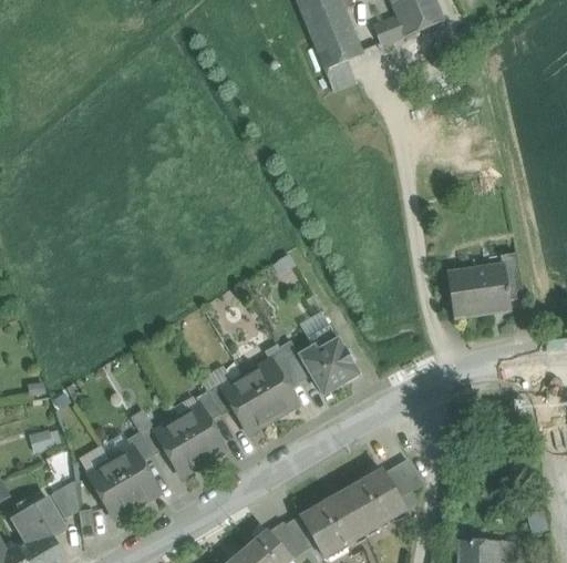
[(297,0),(325,69),(348,59),(363,52),(341,0),(297,0)]
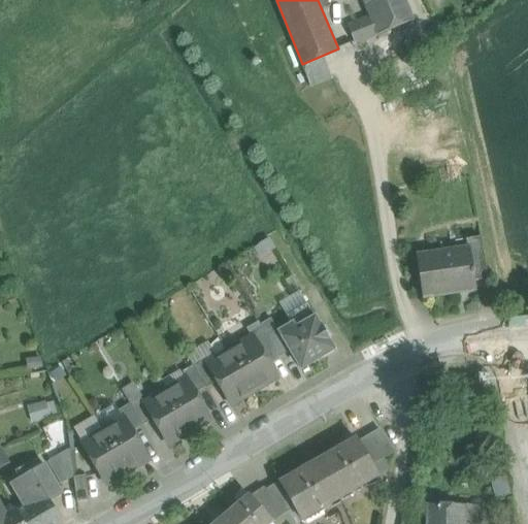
[(364,0),(369,14),(377,32),(413,18),(405,0),(364,0)]
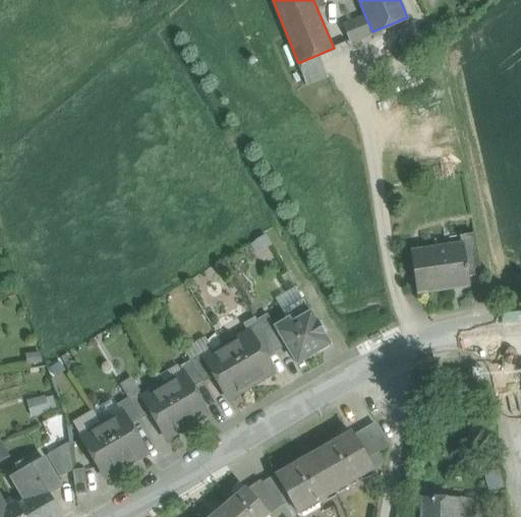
[(364,14),(343,23),(350,41),(372,32),(364,14)]
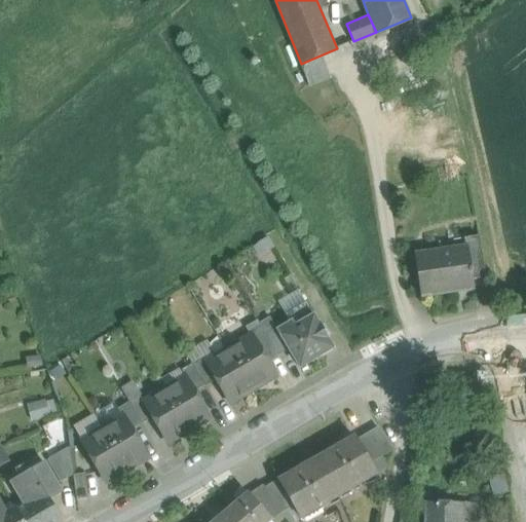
[(323,54),(301,64),(308,82),(331,73),(323,54)]
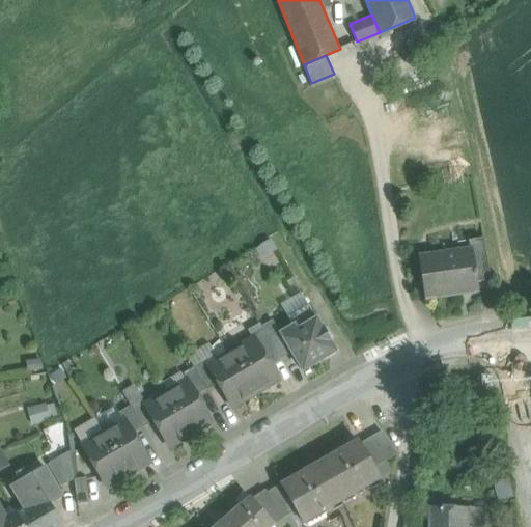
[(484,236),(468,238),(470,251),(473,250),(477,279),(491,277),(484,236)]
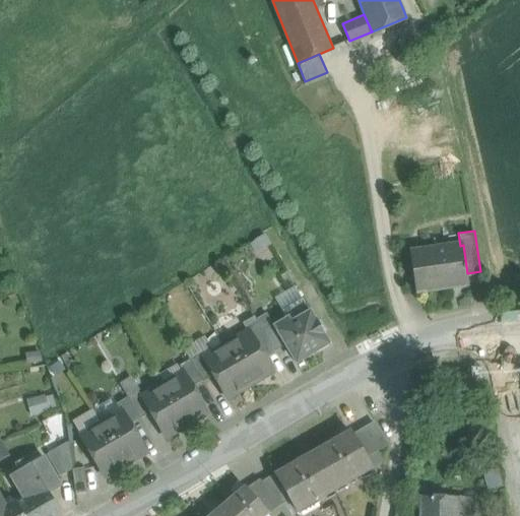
[(460,246),(416,252),(421,288),(468,281),(467,273),(463,245),(460,246)]
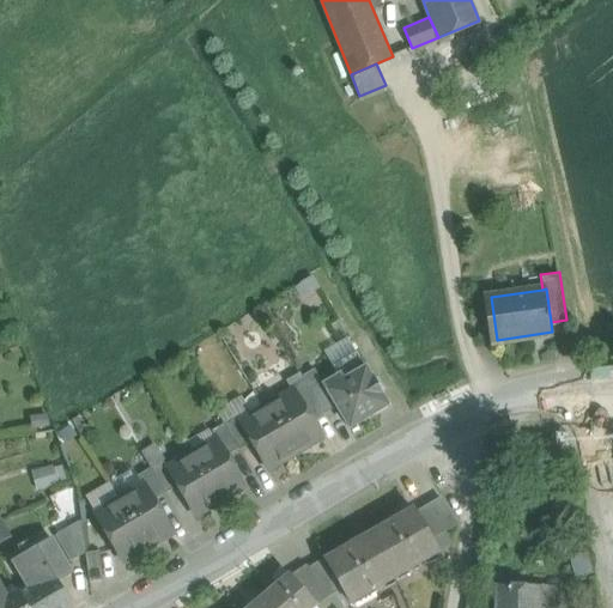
[(370,374),(356,350),(333,363),(338,372),(323,382),(337,405),(350,426),(388,402),(382,393),(383,385),(377,376),(370,374)]
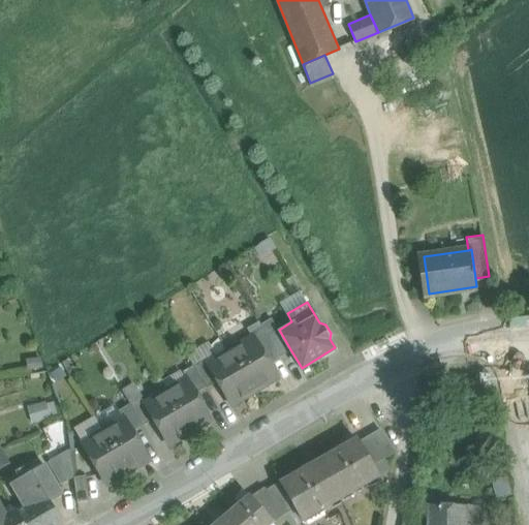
[(290,349),(279,330),(271,316),(260,322),(280,356),(290,349)]
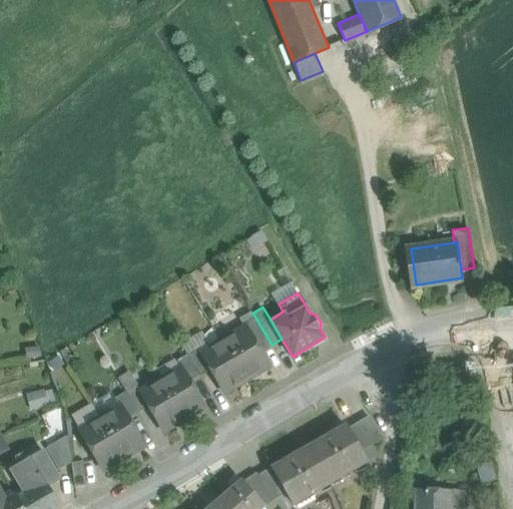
[(252,313),(251,313),(240,319),(245,326),(246,326),(261,351),(272,345),(252,313)]
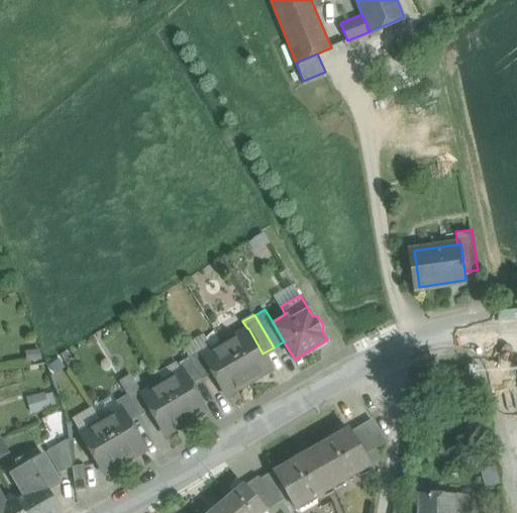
[(263,353),(248,328),(247,328),(224,342),(246,381),(271,367),(263,353)]
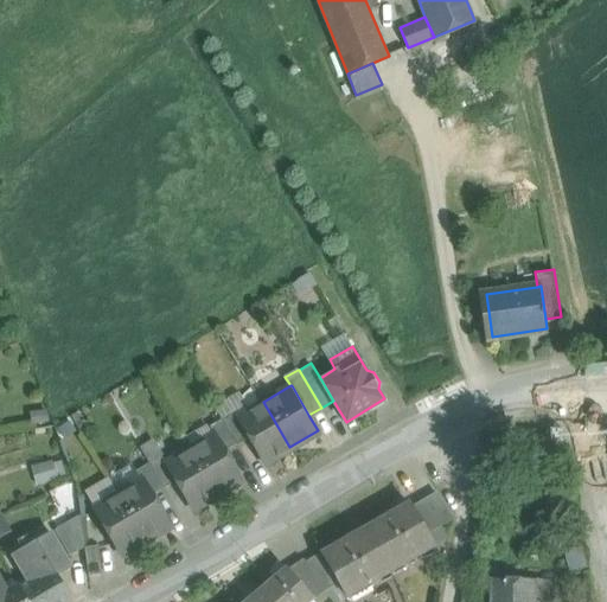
[(263,402),(238,416),(249,434),(264,461),(289,447),(263,402)]
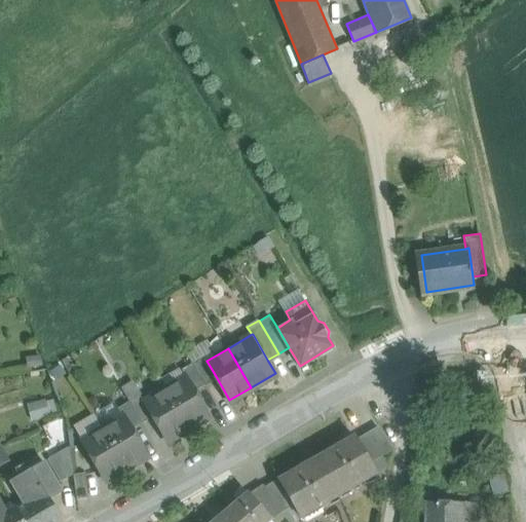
[(216,376),(207,361),(202,356),(192,362),(204,383),(216,376)]
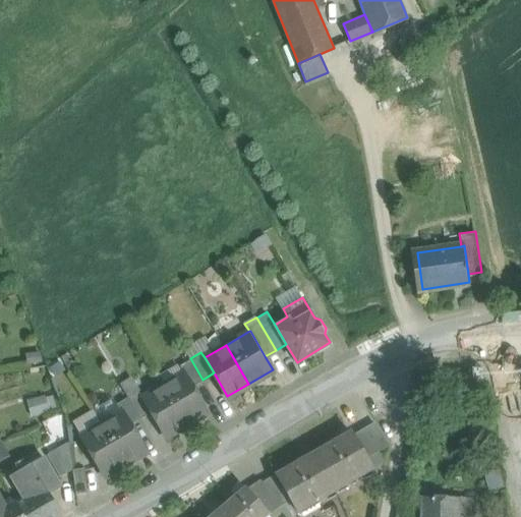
[(203,380),(190,358),(180,363),(184,371),(192,386),(203,380)]
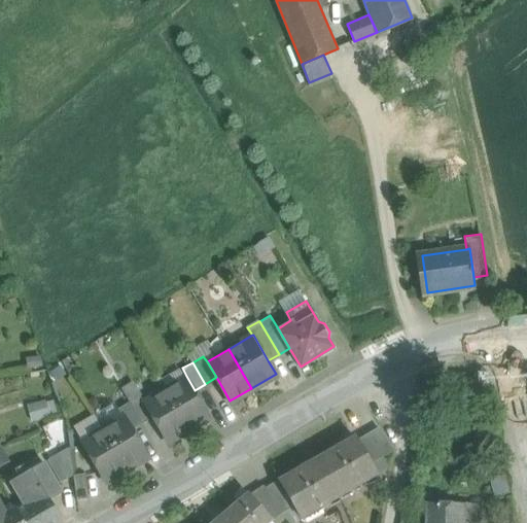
[(186,376),(166,389),(188,427),(210,415),(195,390),(186,376)]
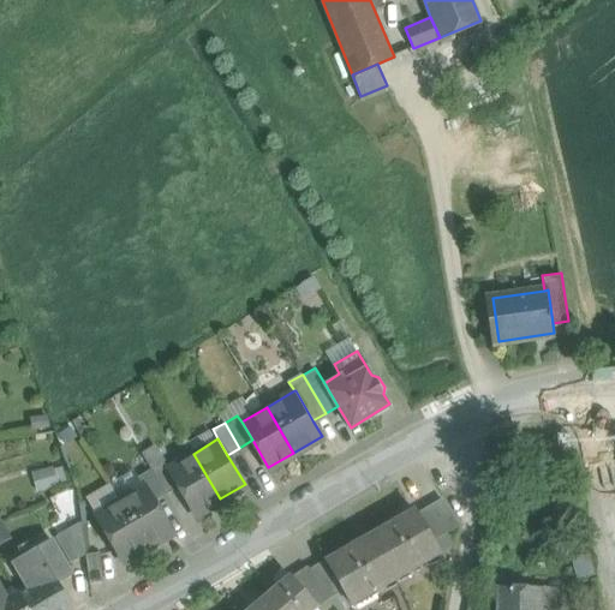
[(193,454),(168,468),(178,485),(196,514),(220,498),(193,454)]
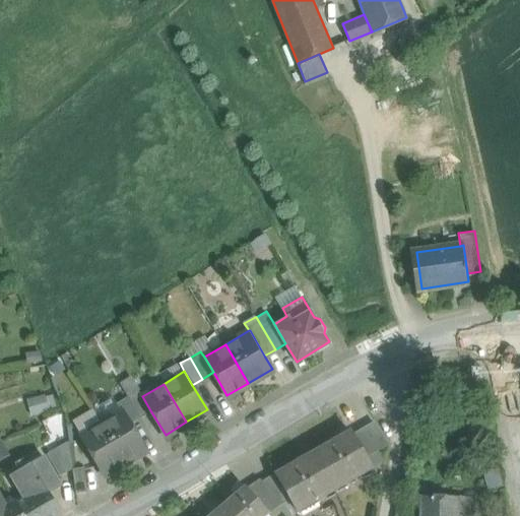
[(142,396),(138,389),(128,394),(140,416),(150,410),(142,396)]
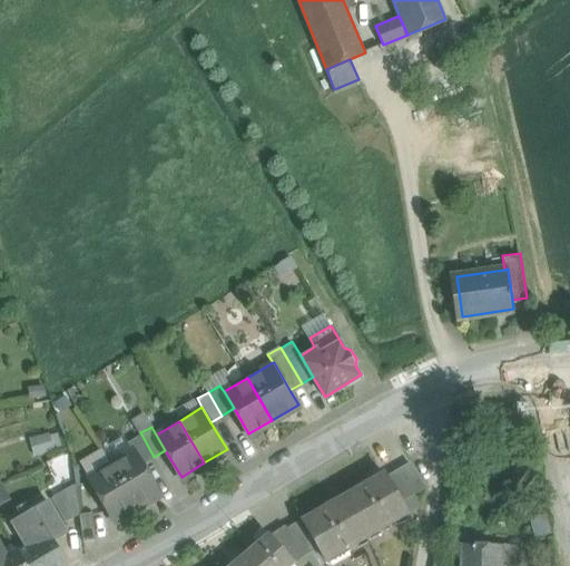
[(32,449),(61,443),(58,428),(30,432),(32,449)]
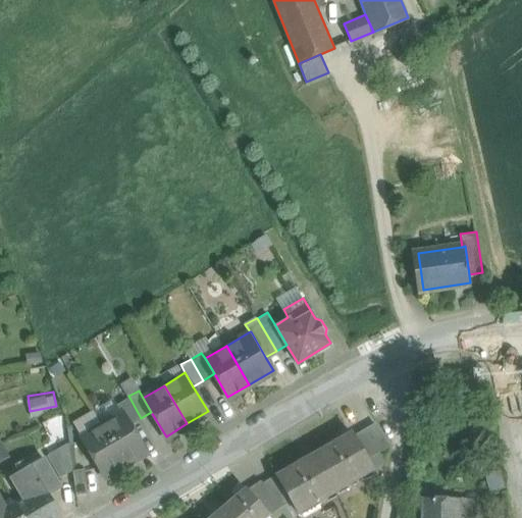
[(128,396),(117,403),(122,412),(123,412),(131,424),(141,418),(128,396)]
